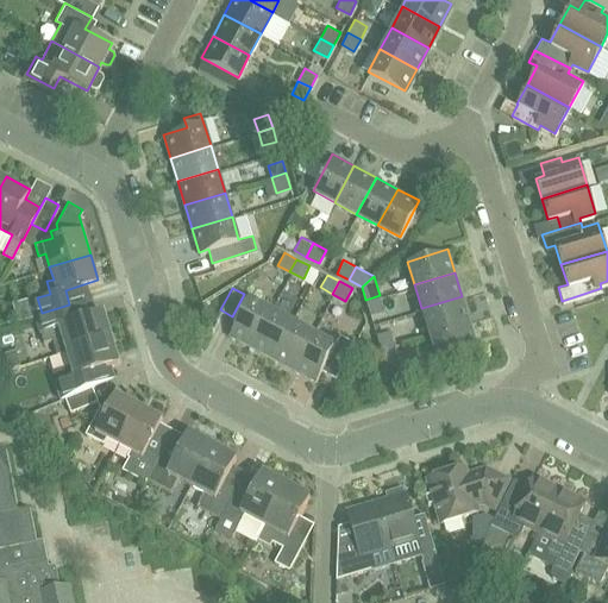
[(380,295),(365,300),(370,314),(384,309),(380,295)]
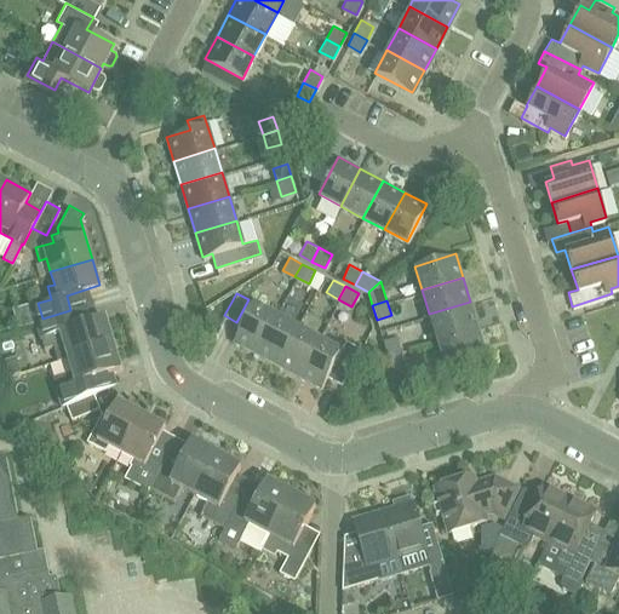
[(254,350),(274,314),(252,302),(233,339),(254,350)]
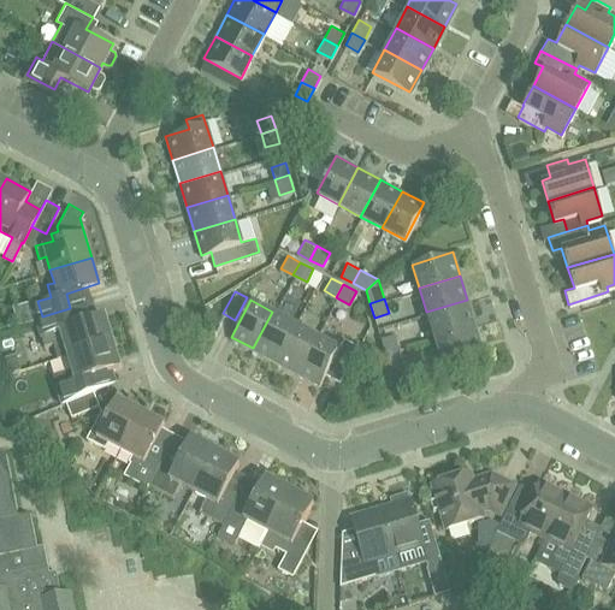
[(474,324),(467,300),(426,312),(433,336),(474,324)]
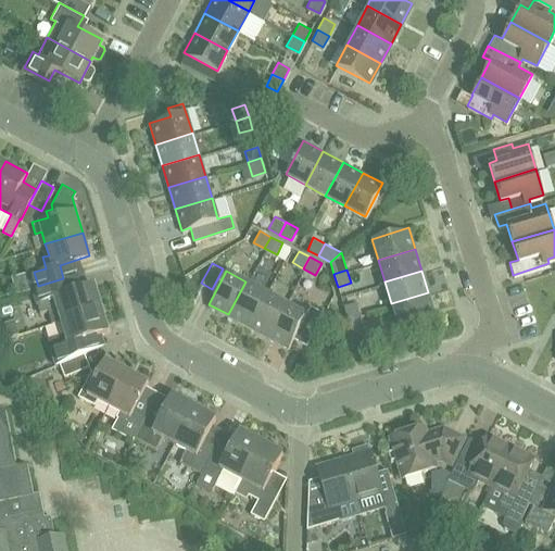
[(60,318),(100,307),(93,283),(65,291),(62,278),(32,287),(39,311),(57,305),(60,318)]
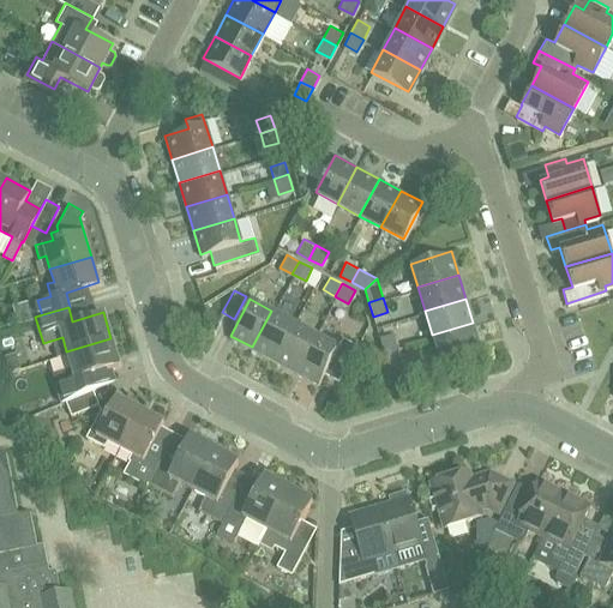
[(271,311),(252,347),(274,359),(294,321),(271,311)]
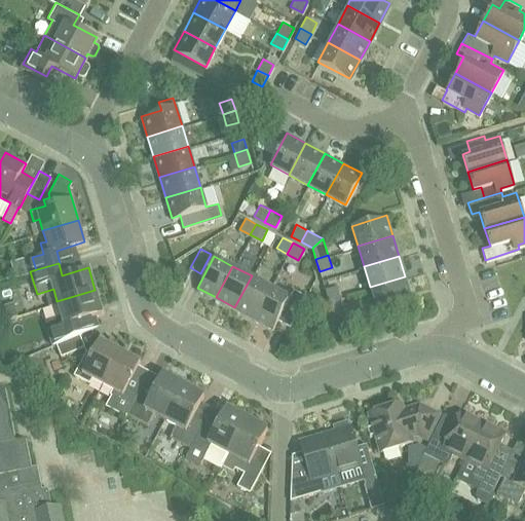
[(270,286),(252,275),(234,307),(254,318),(270,286)]
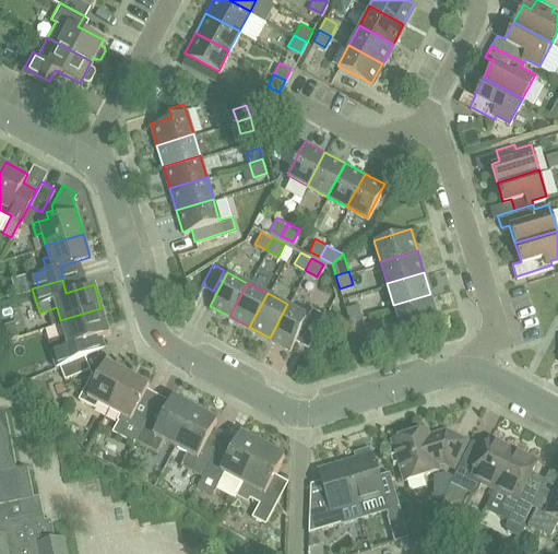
[(437,316),(430,294),(393,305),(400,327),(437,316)]
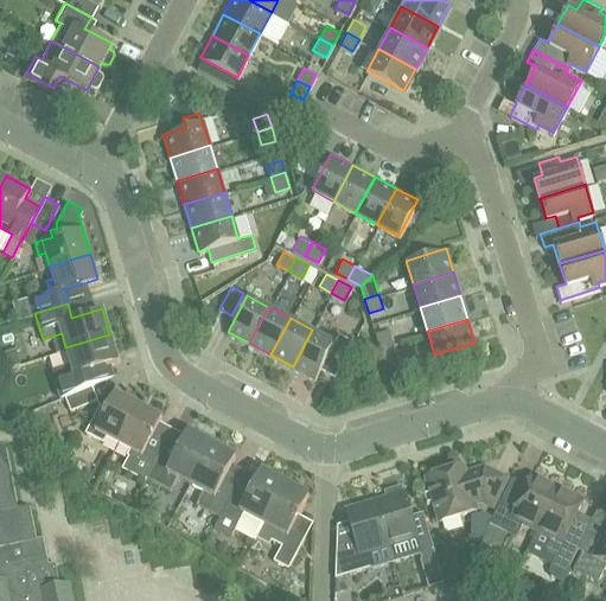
[(378,345),(393,341),(388,328),(375,332),(378,345)]
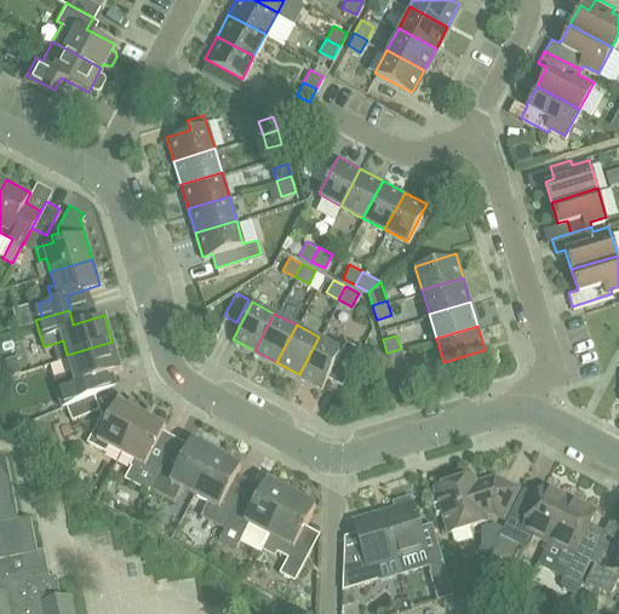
[(343,350),(319,337),(299,374),(321,386),(327,376),(342,383),(361,346),(348,339),(343,350)]
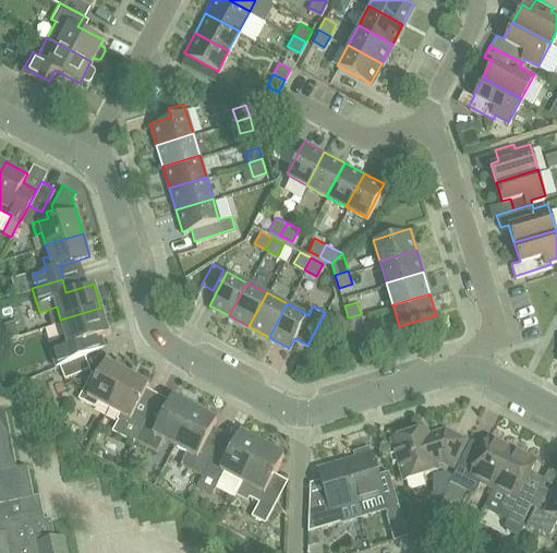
[(100,308),(60,320),(64,332),(51,336),(55,346),(50,348),(56,364),(59,363),(84,352),(80,339),(108,331),(100,308)]
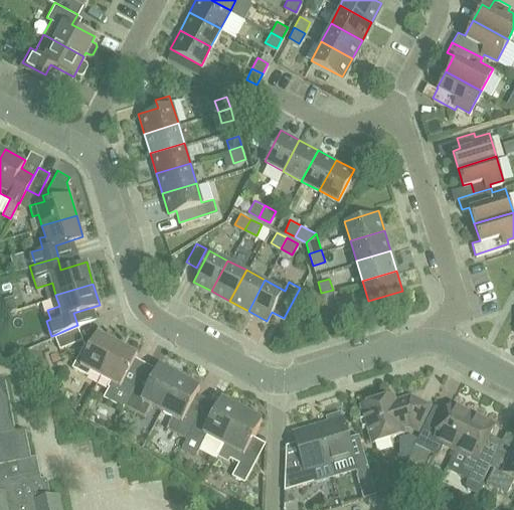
[(337,301),(333,290),(321,293),(325,305),(337,301)]
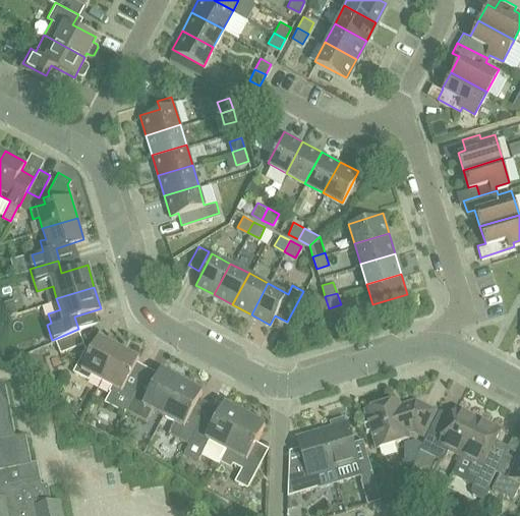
[(60,351),(83,341),(78,329),(55,339),(60,351)]
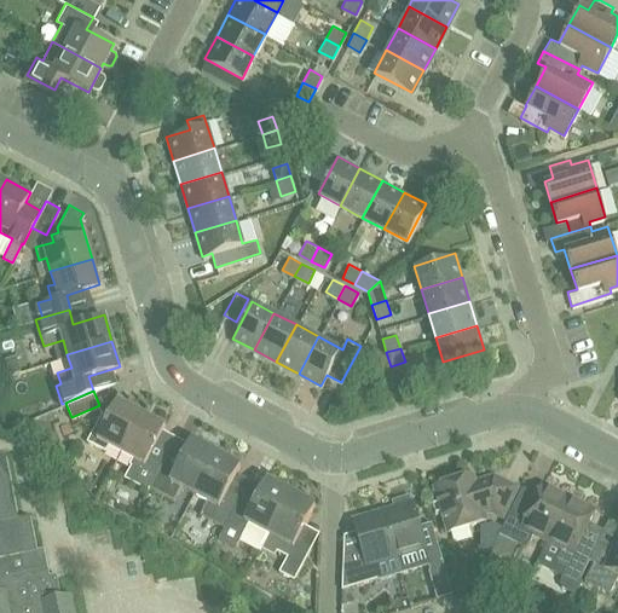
[(120,449),(140,410),(116,398),(108,414),(100,410),(86,439),(104,449),(108,443),(120,449)]
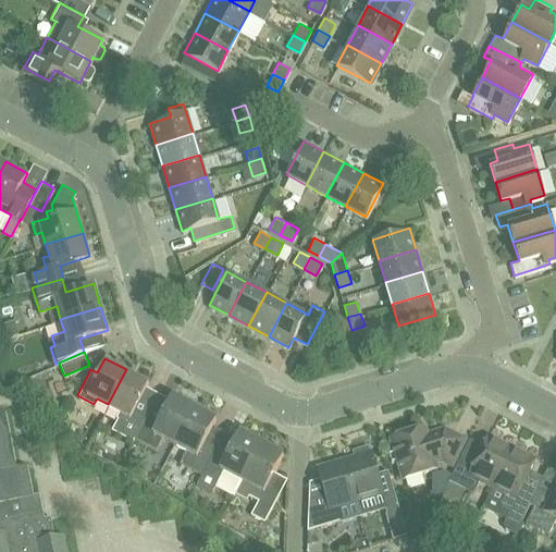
[(126,369),(108,404),(119,409),(115,415),(116,416),(111,427),(132,439),(134,437),(145,415),(133,408),(148,381),(126,369)]
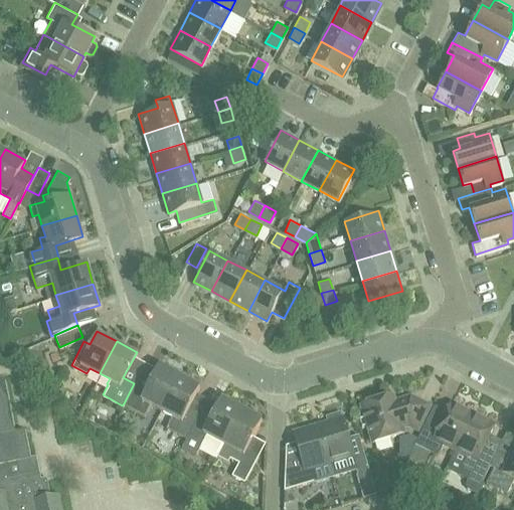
[(160,408),(179,374),(159,363),(146,387),(135,382),(124,403),(144,413),(150,402),(160,408)]
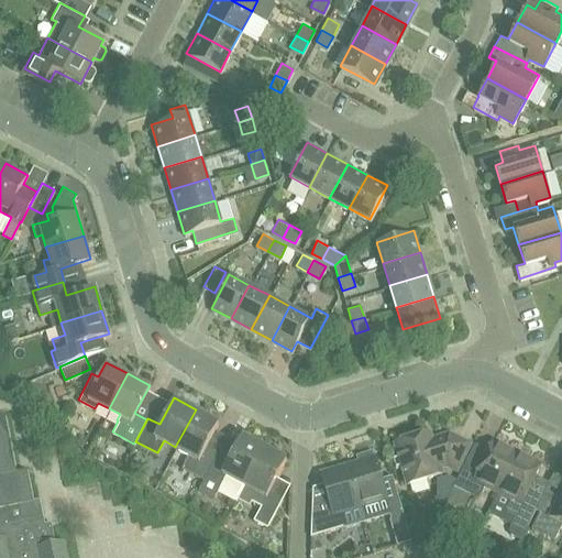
[(0,557),(67,557),(64,539),(55,542),(51,522),(44,523),(39,498),(32,499),(25,467),(15,469),(2,409),(0,409),(0,557)]
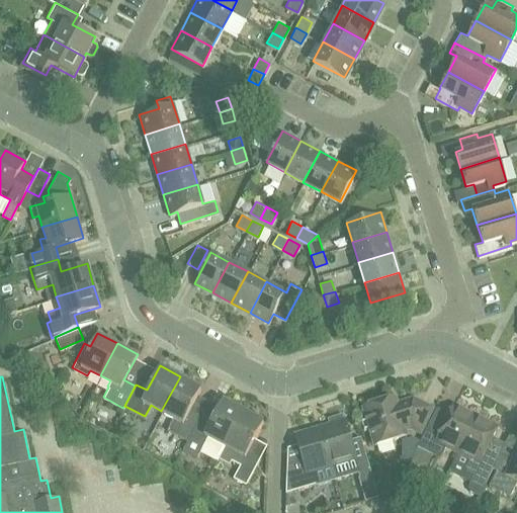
[(200,388),(180,376),(161,411),(172,417),(166,428),(186,439),(198,417),(187,412),(200,388)]
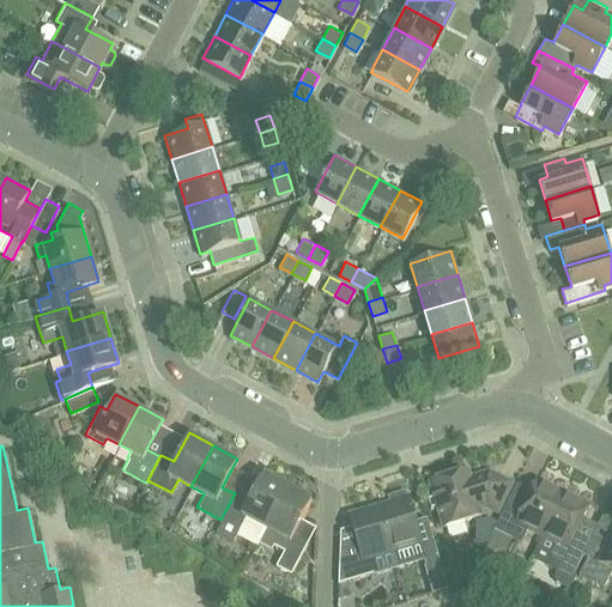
[(448,469),(438,473),(436,478),(429,479),(443,523),(480,513),(478,505),(485,503),(496,509),(510,480),(488,469),(468,474),(467,468),(452,472),(448,469)]
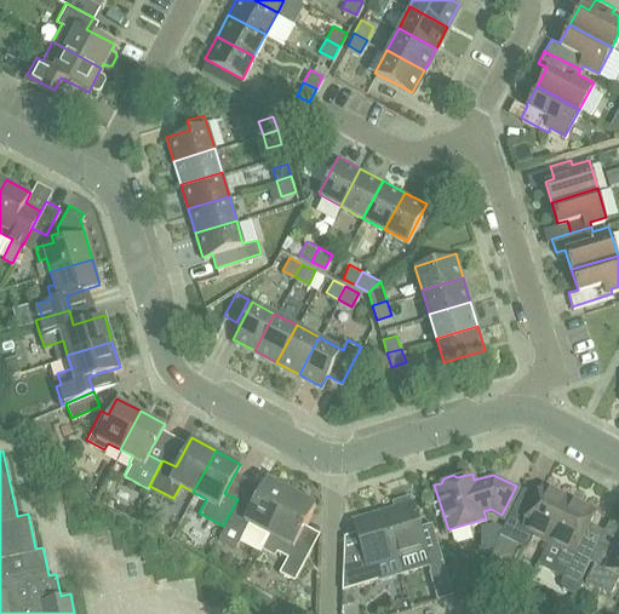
[(238,499),(223,526),(219,534),(236,543),(248,521),(268,532),(291,491),(267,477),(251,506),(238,499)]
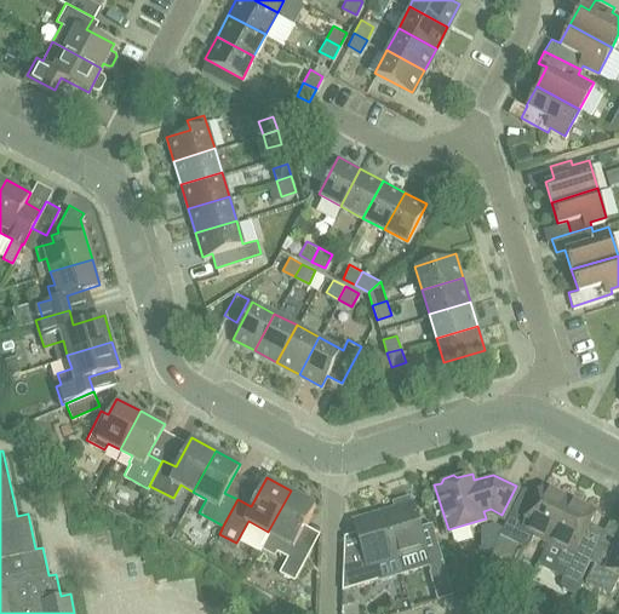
[(548,538),(568,495),(543,482),(527,514),(511,506),(499,533),(526,546),(533,532),(548,538)]
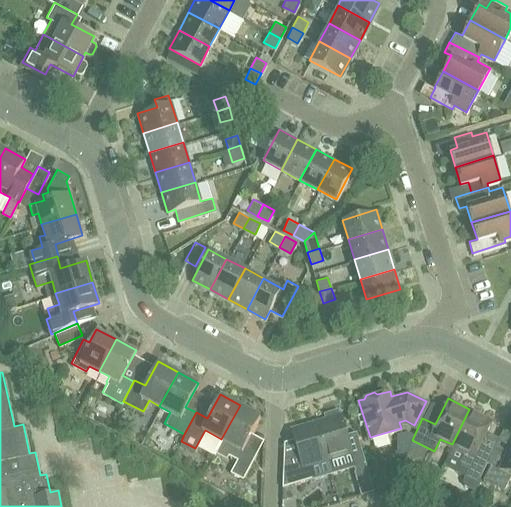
[(240,405),(221,439),(233,445),(228,453),(236,458),(230,470),(242,477),(256,452),(243,446),(259,416),(240,405)]
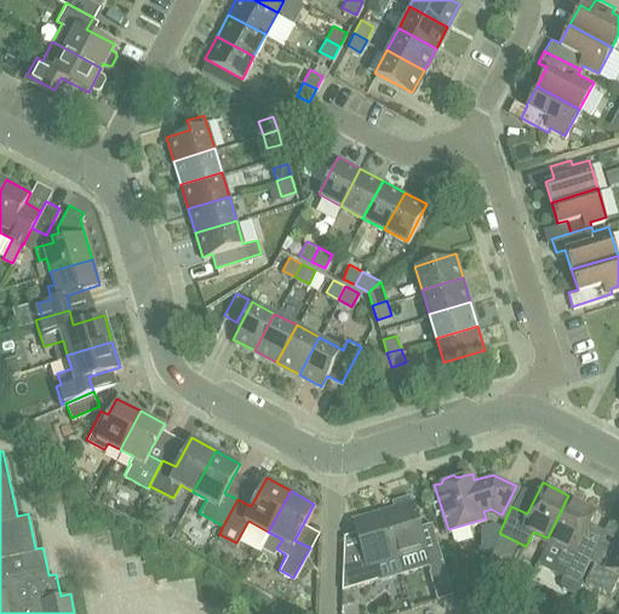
[(568,495),(548,538),(561,545),(556,556),(557,561),(566,566),(562,574),(578,581),(589,558),(595,546),(579,539),(595,508),(568,495)]
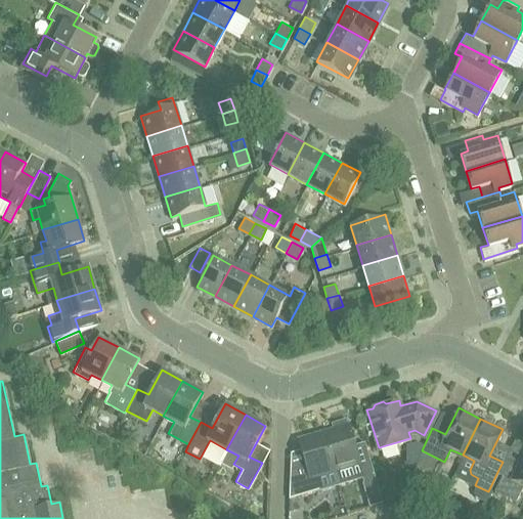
[(322,430),(335,470),(358,463),(363,480),(361,480),(368,505),(382,501),(364,440),(354,442),(348,422),(322,430)]
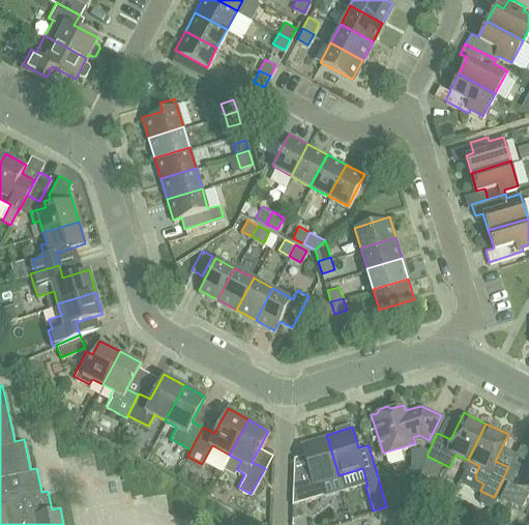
[(339,475),(326,435),(300,442),(309,469),(293,474),(291,516),(303,512),(300,499),(325,492),(321,480),(339,475)]
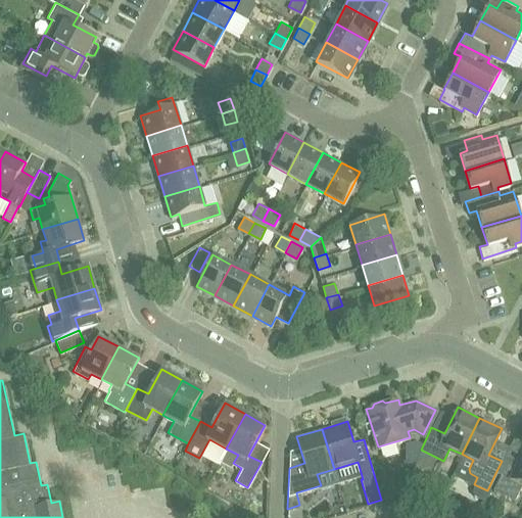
[(521,451),(509,445),(502,461),(496,471),(501,472),(492,488),(514,500),(521,483),(521,451)]
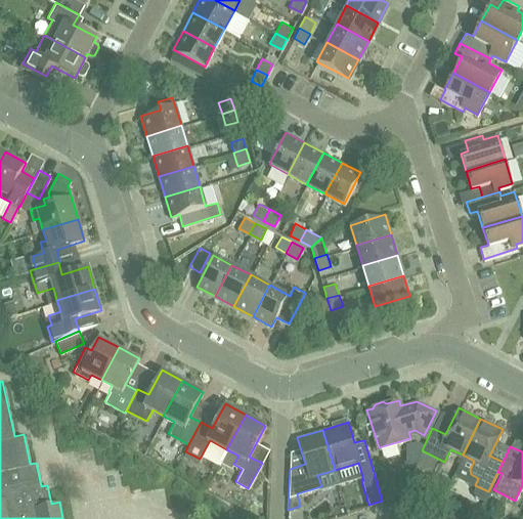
[(419,491),(407,489),(403,507),(415,510),(419,491)]
